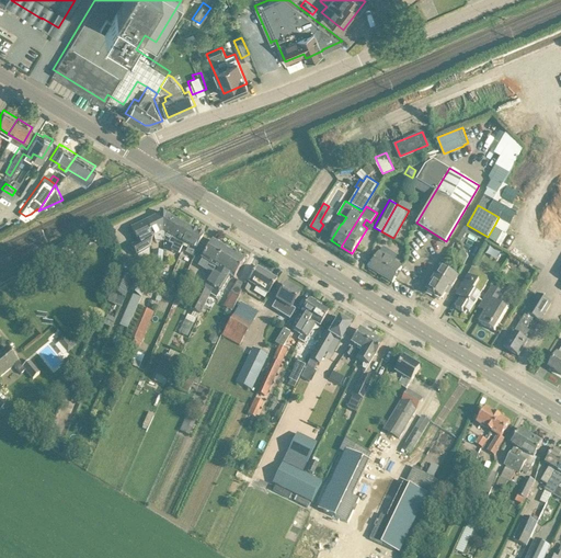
[(160,212),(147,218),(152,232),(152,234),(153,234),(155,238),(163,239),(163,229),(165,230),(173,216),(165,212),(160,212)]
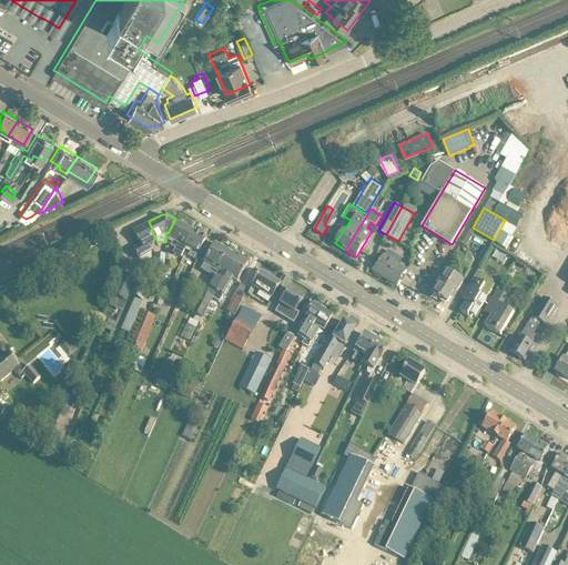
[(193,229),(175,219),(168,233),(175,236),(173,241),(178,243),(174,250),(182,254),(186,244),(185,243),(193,229)]
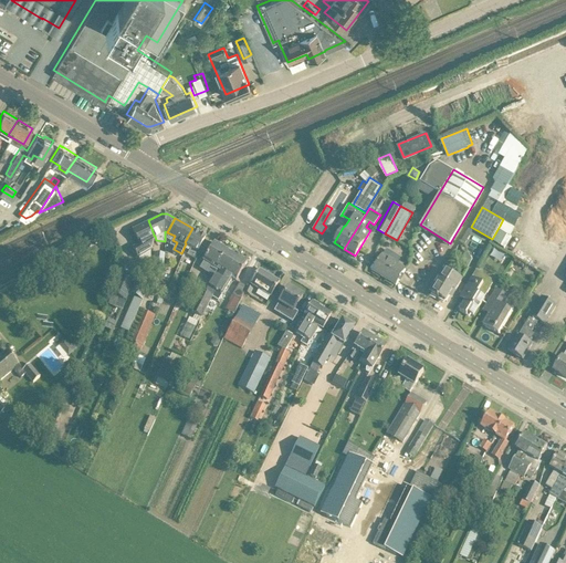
[(149,250),(154,236),(154,235),(148,220),(147,220),(132,228),(139,242),(133,246),(137,256),(149,250)]
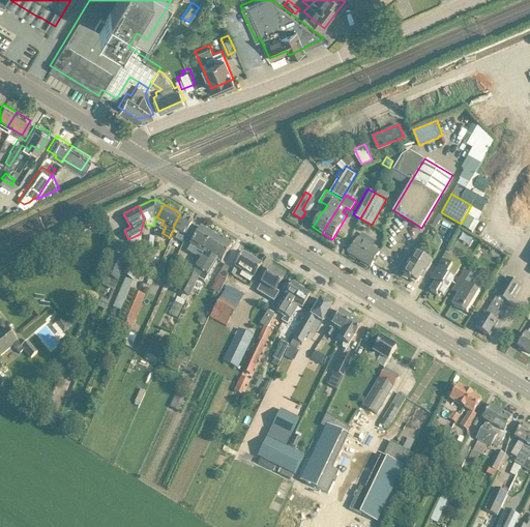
[(468,211),(461,224),(472,230),(479,218),(478,217),(468,211)]
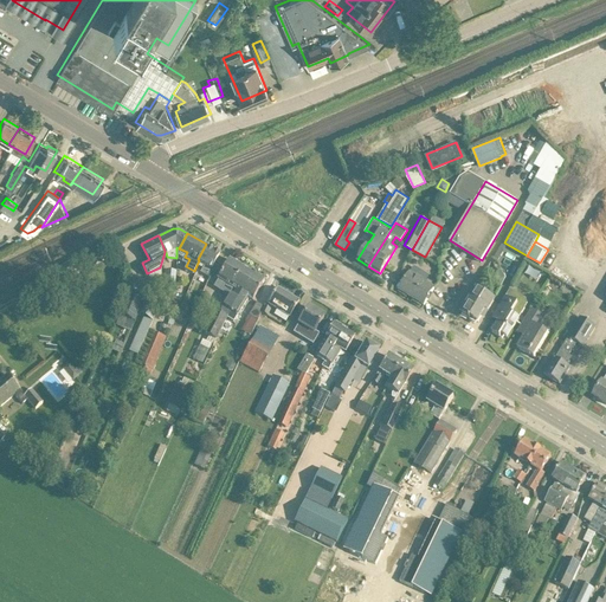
[(220,251),(206,244),(198,259),(199,260),(206,263),(201,271),(208,273),(220,251)]
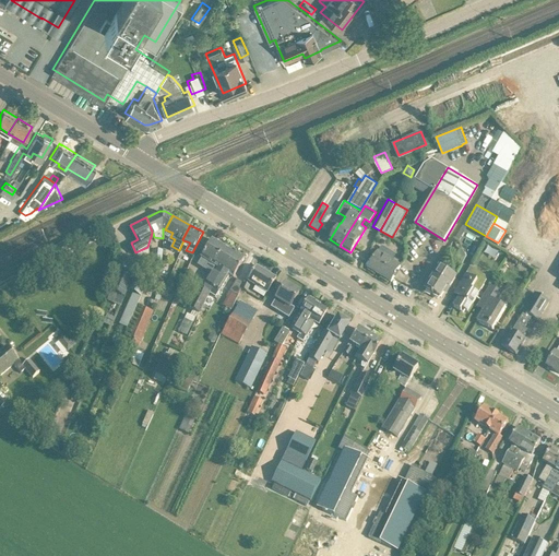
[(210,292),(235,251),(212,237),(201,256),(216,264),(203,287),(204,287),(201,293),(193,308),(192,308),(190,312),(197,316),(210,292)]
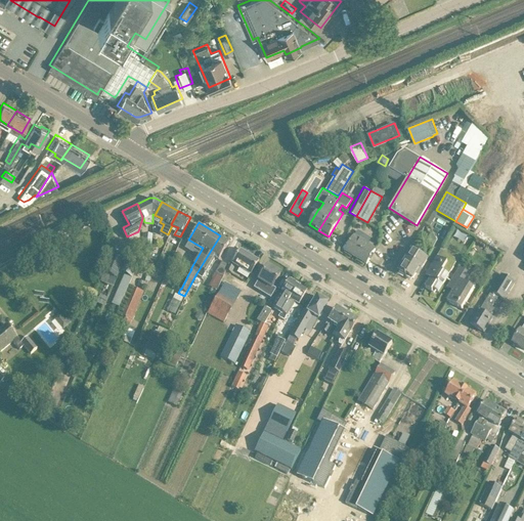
[(358,228),(346,249),(366,262),(376,248),(367,243),(372,236),(358,228)]
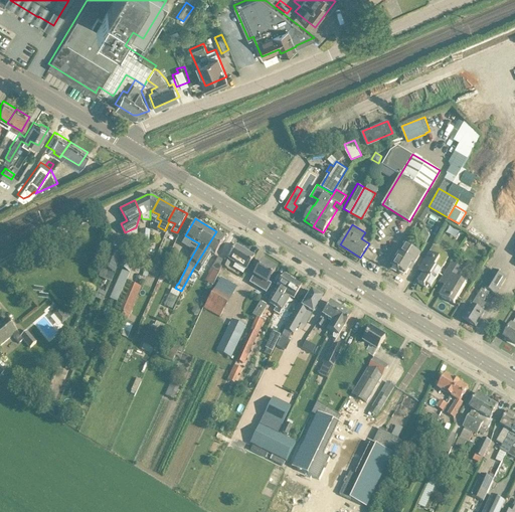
[(140,227),(139,244),(148,245),(150,228),(140,227)]
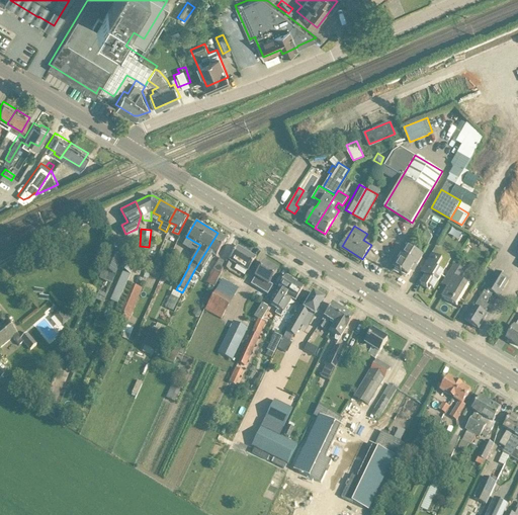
[(217,254),(226,238),(218,233),(194,270),(200,273),(212,252),(217,254)]
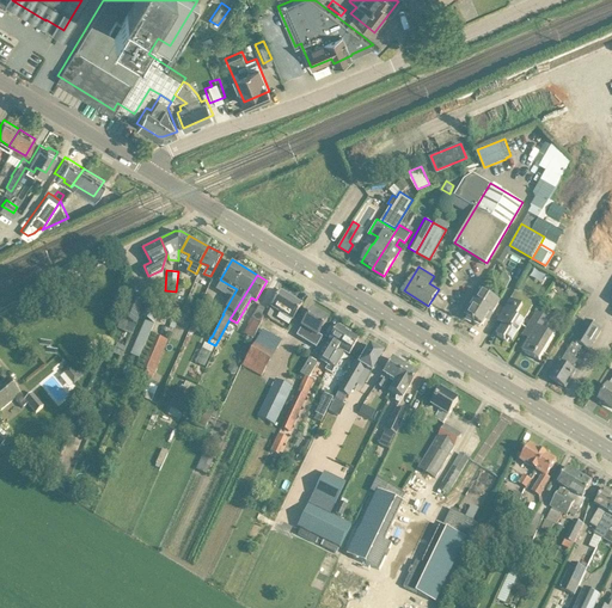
[(490,309),(493,311),(500,300),(479,288),(475,296),(476,298),(466,314),(472,318),(472,319),(475,320),(476,319),(483,323),(490,309)]
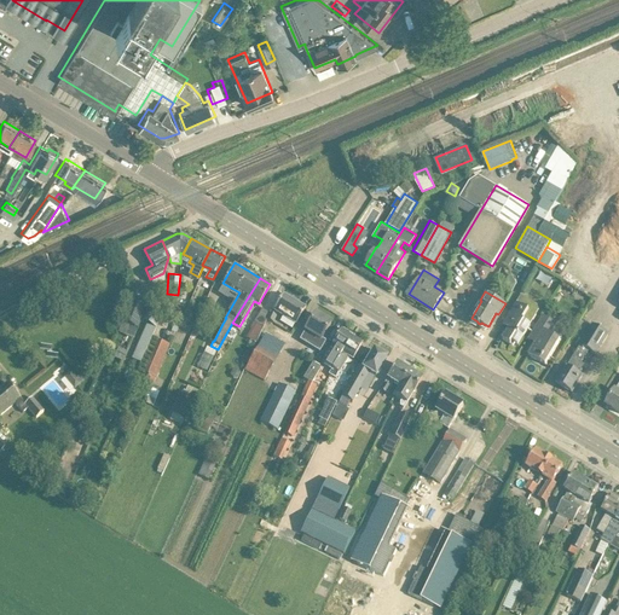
[(521,291),(508,314),(514,318),(503,337),(513,343),(514,341),(518,343),(539,307),(538,302),(521,291)]
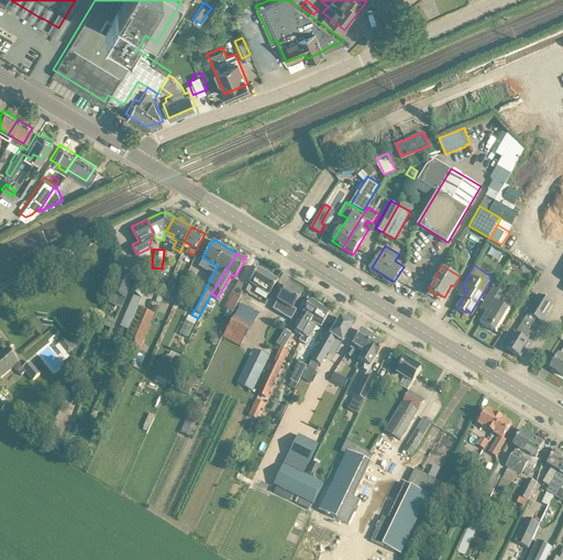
[(278,278),(257,266),(249,280),(269,293),(278,278)]
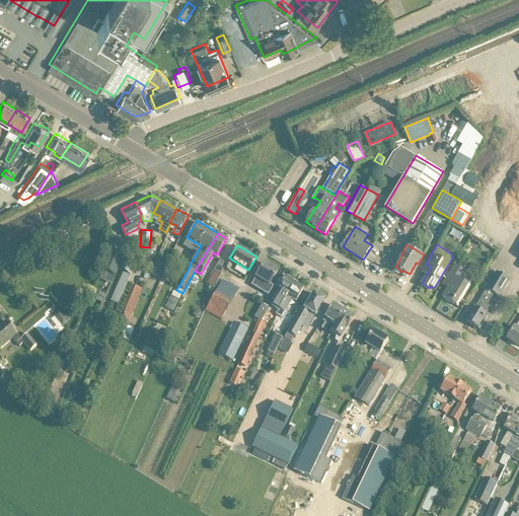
[(179,251),(173,249),(169,258),(175,260),(179,251)]
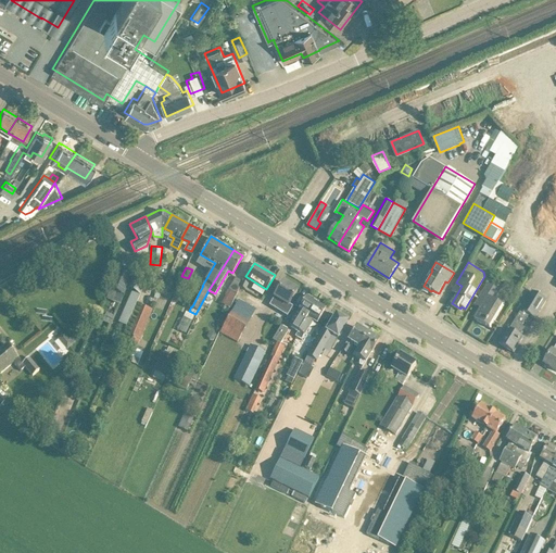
[(243,280),(235,275),(228,287),(238,292),(240,286),(243,280)]
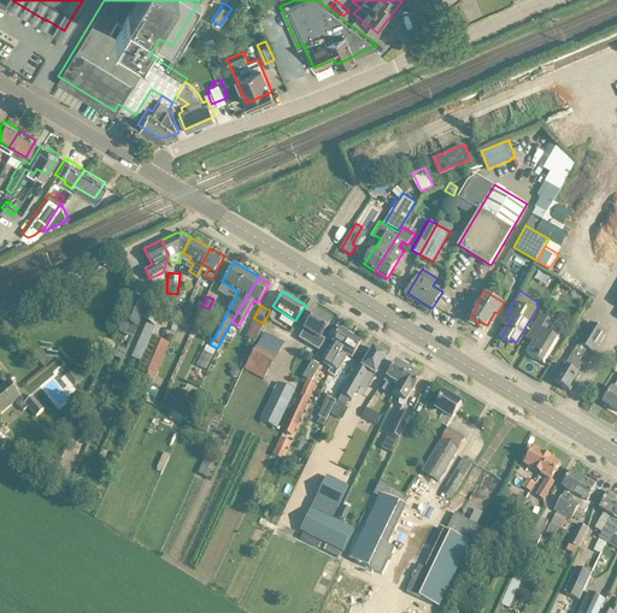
[(140,359),(146,343),(154,324),(156,325),(162,311),(153,307),(147,322),(146,320),(131,355),(140,359)]
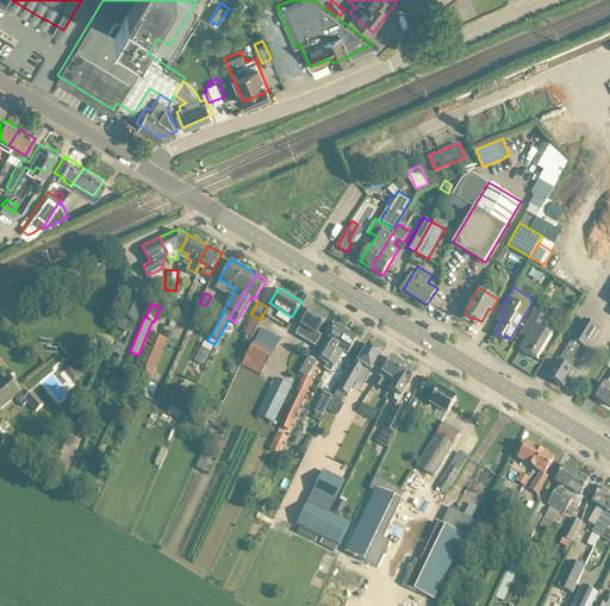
[(184,305),(178,320),(187,325),(194,308),(184,305)]
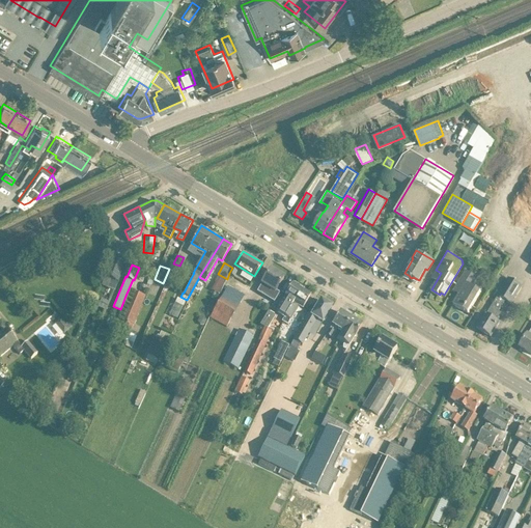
[(284,275),(271,267),(256,289),(274,300),(279,290),(276,288),(284,275)]
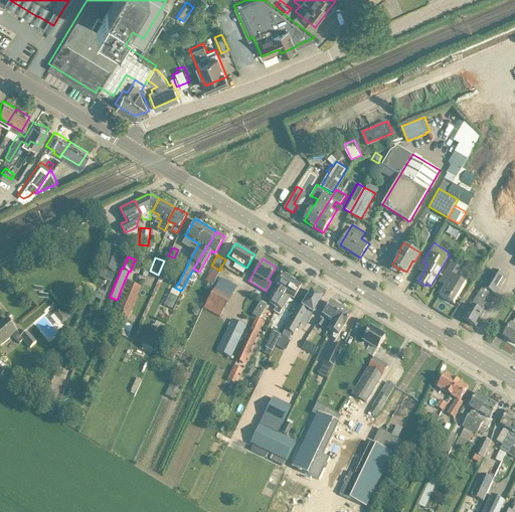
[(452,260),(443,275),(449,278),(440,293),(454,302),(467,281),(458,276),(463,267),(452,260)]
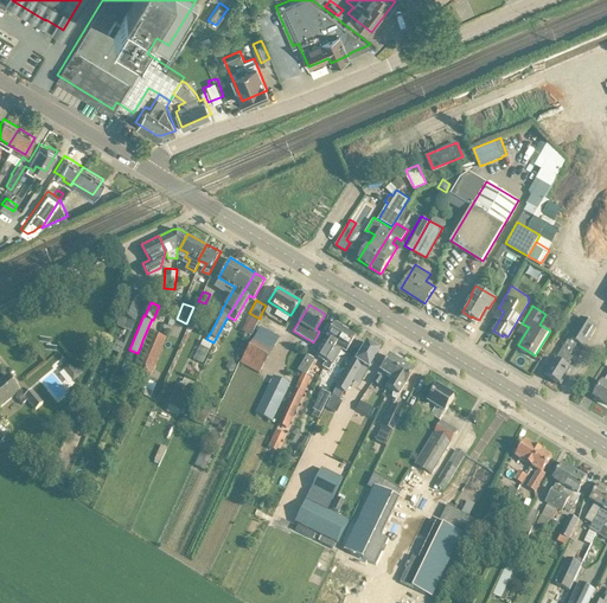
[(582,315),(547,373),(561,383),(572,365),(566,361),(577,342),(583,346),(587,338),(596,324),(582,315)]
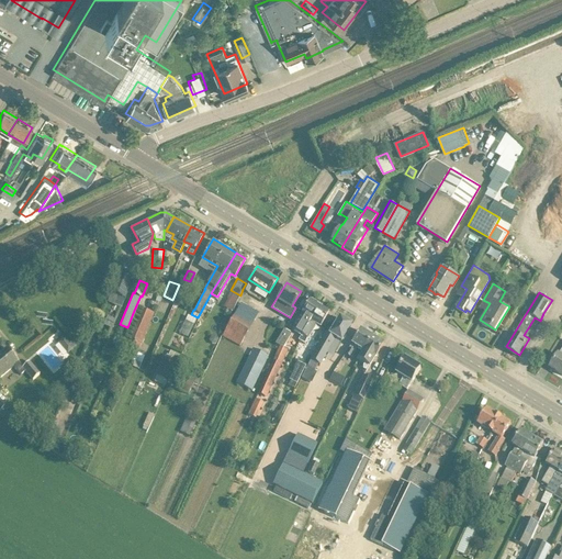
[(302,333),(313,313),(319,303),(316,301),(317,300),(312,297),(311,299),(310,298),(292,326),(302,333)]
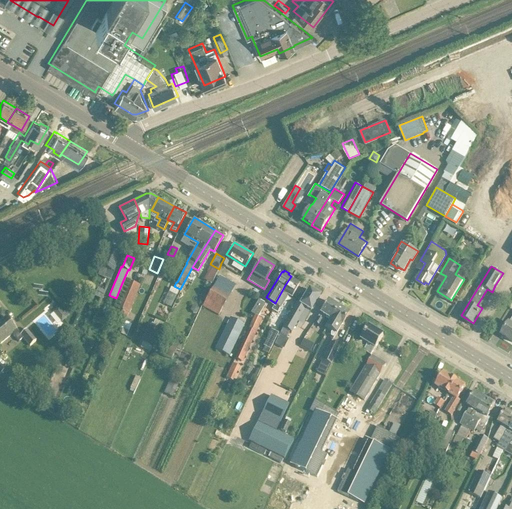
[(219,313),(233,285),(235,281),(220,273),(203,304),(219,313)]
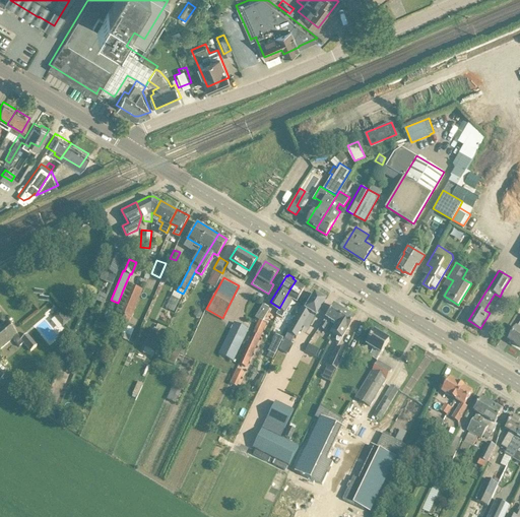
[(305,286),(296,280),(289,289),(279,308),(276,312),(281,316),(293,298),(297,300),(305,286)]
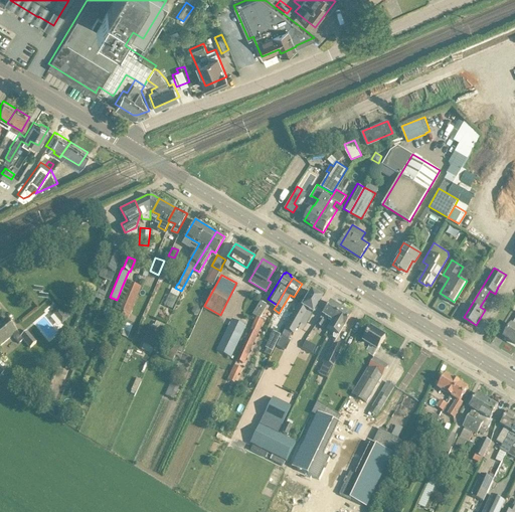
[(130,312),(142,284),(133,280),(121,308),(130,312)]
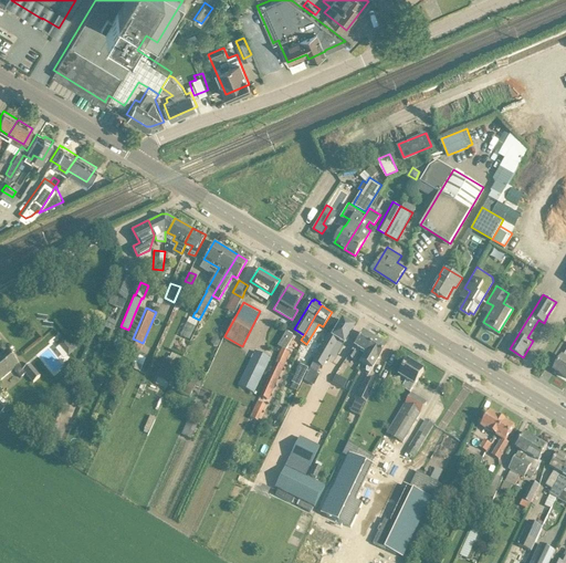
[(41,312),(41,324),(56,325),(58,313),(41,312)]
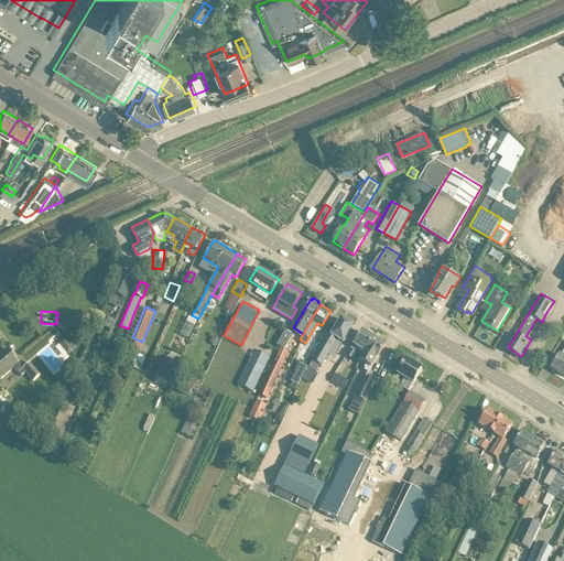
[(346,334),(353,324),(340,316),(331,333),(327,332),(307,365),(315,370),(320,364),(321,364),(336,337),(343,342),(346,336),(346,334)]
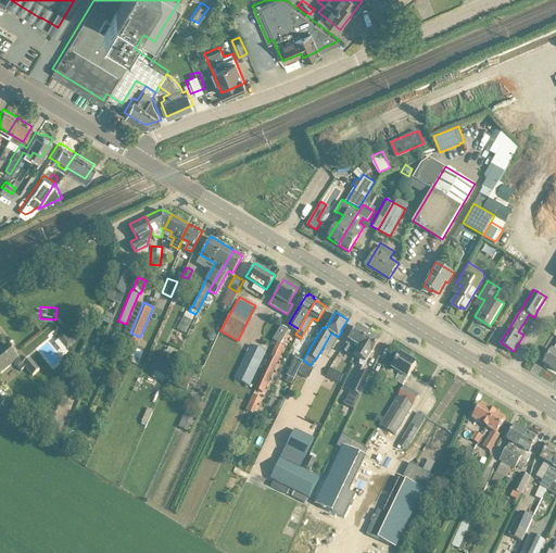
[(282,324),(273,338),(277,340),(280,342),(289,328),(282,324)]
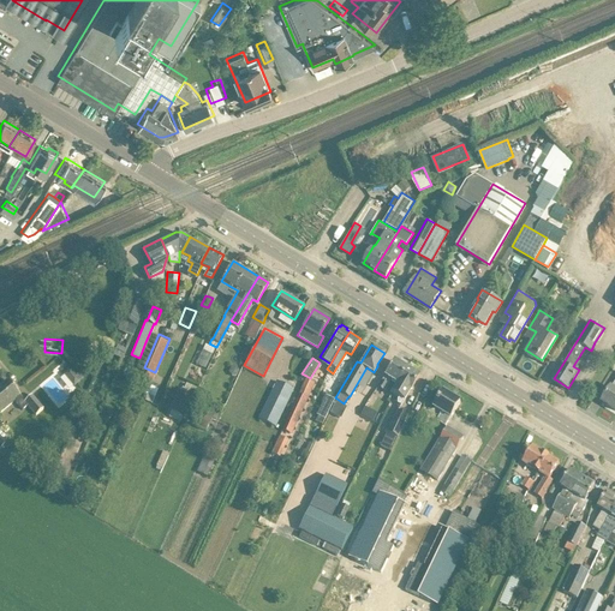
[(406,366),(394,358),(377,385),(383,389),(388,382),(384,379),(387,376),(396,382),(406,366)]
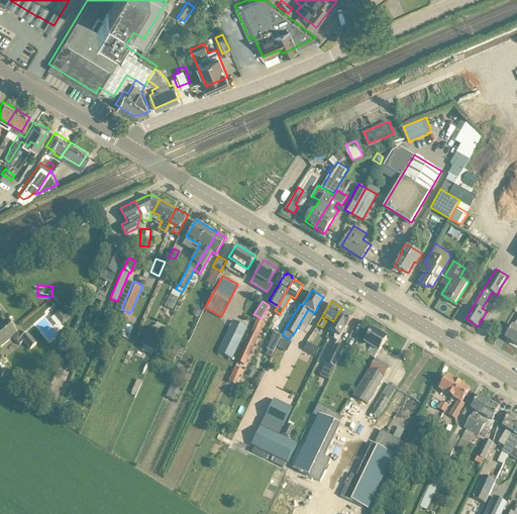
[(62,322),(67,319),(61,308),(56,311),(62,322)]
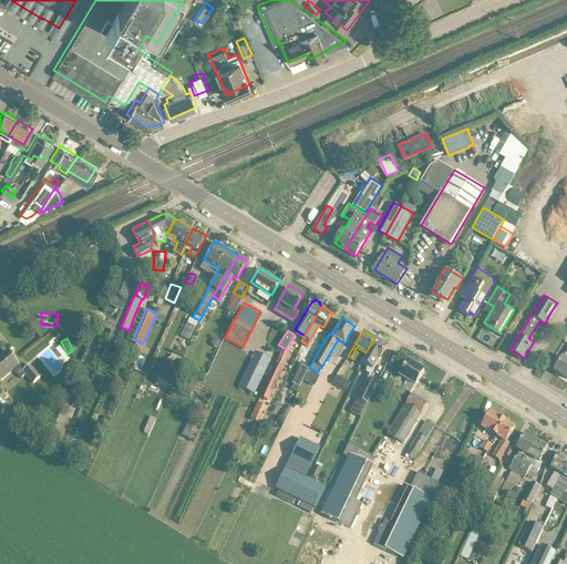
[(374,338),(366,352),(372,356),(366,367),(366,370),(370,372),(387,345),(383,344),(383,340),(379,338),(377,339),(374,338)]
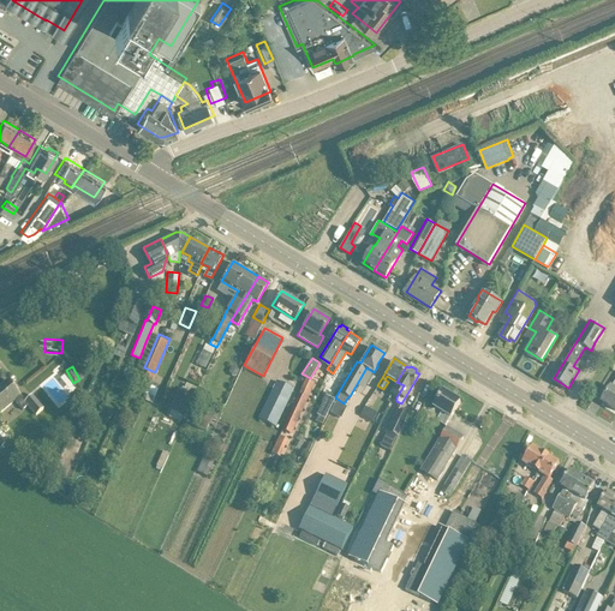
[(293,385),(278,377),(258,414),(275,423),(293,385)]
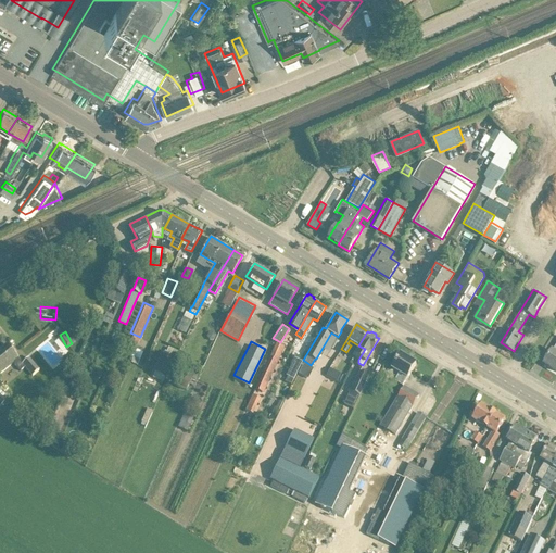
[(25,364),(23,361),(7,342),(0,348),(0,371),(13,360),(21,368),(25,364)]
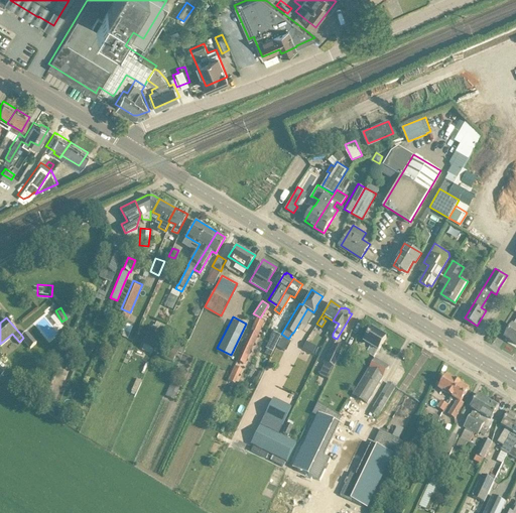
[(515,317),(505,336),(515,342),(515,317)]
